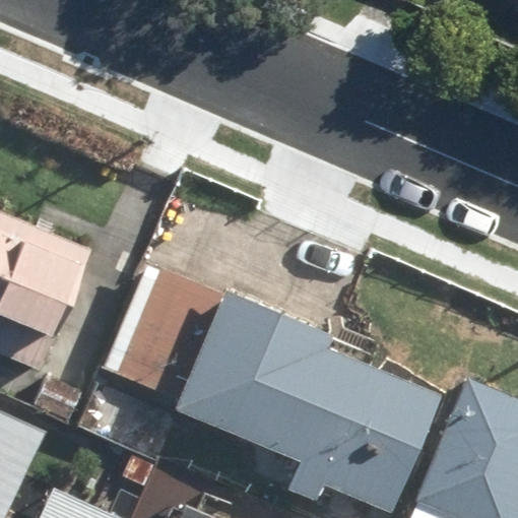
[(0,275),(9,280),(0,302),(0,313),(57,336),(91,253),(0,214),(0,275)]
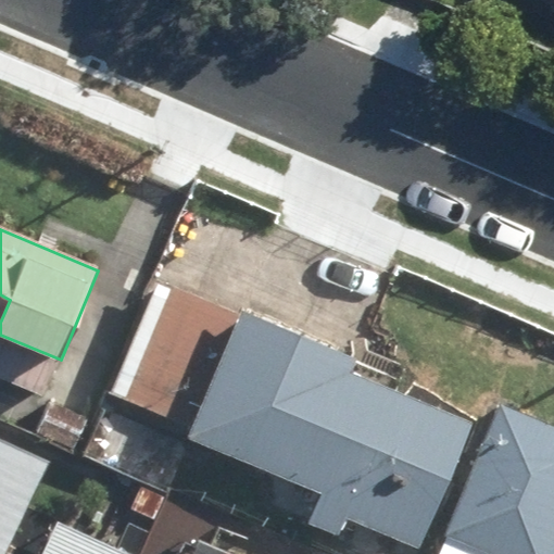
[(355,359),(240,309),(237,315),(159,280),(109,393),(188,428),(185,435),(319,494),(307,521),(338,536),(344,519),(418,551),(474,425),(350,370),(355,359)]
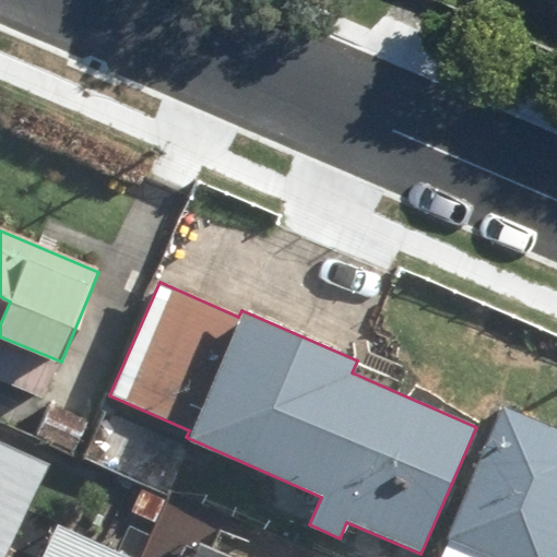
[(556,556),(556,430),(501,406),(443,537),(449,540),(441,556),(556,556)]
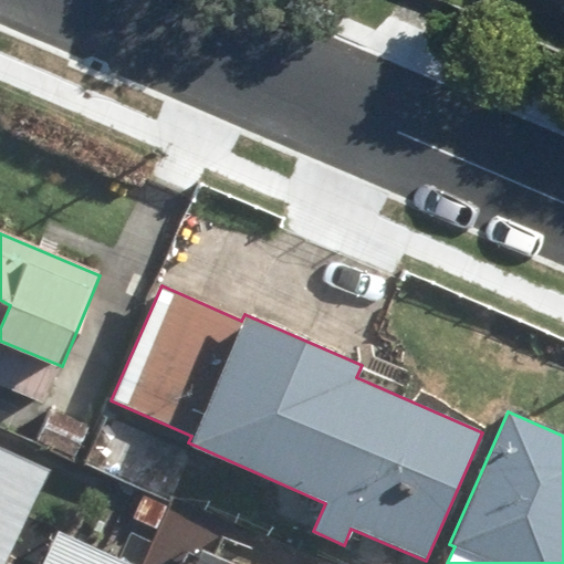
[(4,563),(49,470),(0,446),(0,563),(4,563)]
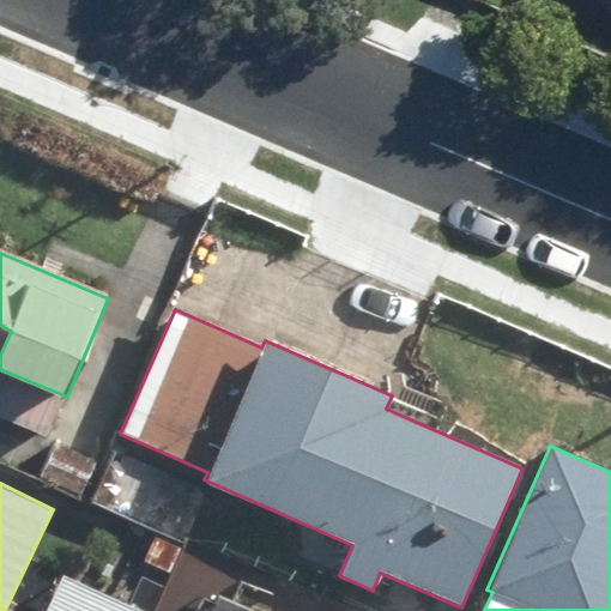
[(156,610),(159,605),(67,562),(43,610),(156,610)]
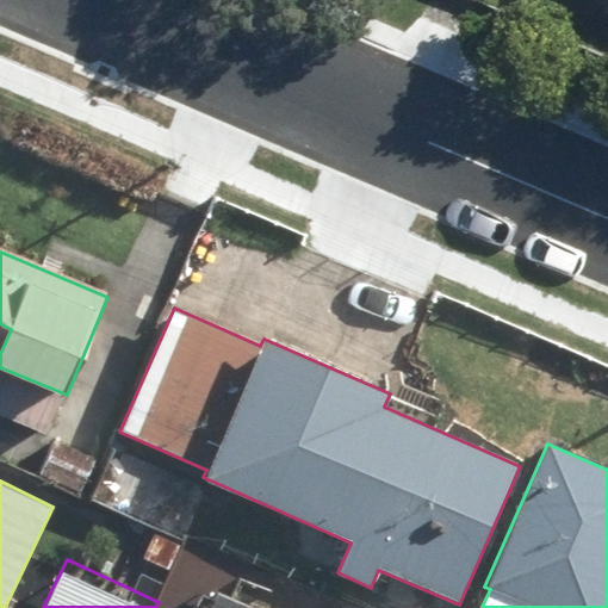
All buildings are outlined.
